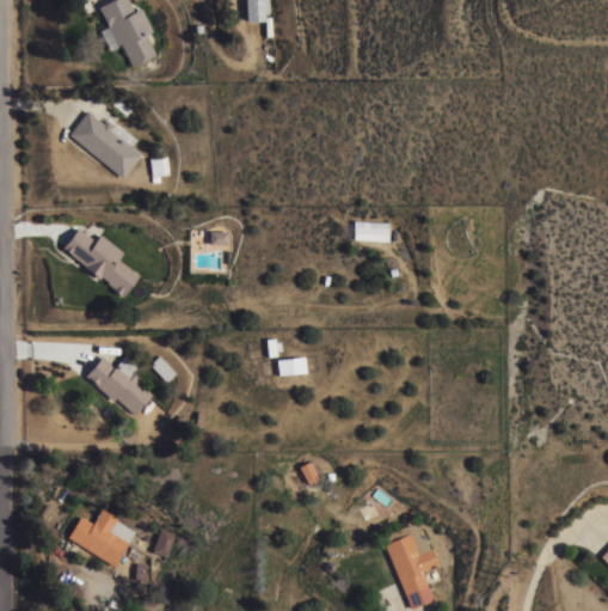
[(112,0),(130,0),(136,12),(143,8),(154,31),(148,35),(158,54),(134,66),(122,44),(120,46),(99,7),(112,0)]
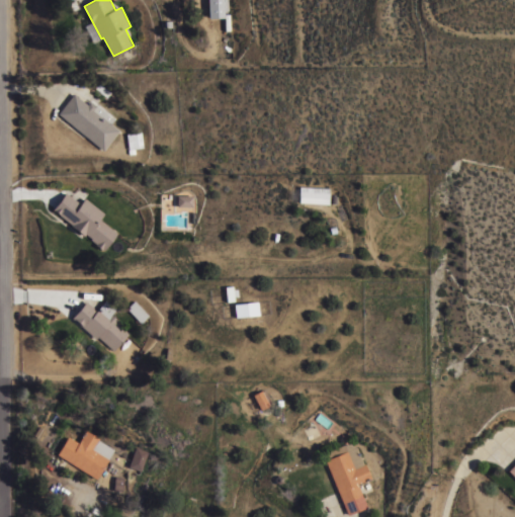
[(208,0),(225,0),(226,18),(210,18),(208,0)]
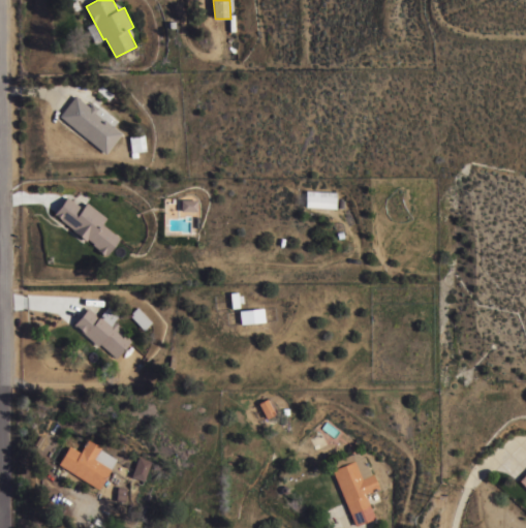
[(61,117),(78,96),(91,107),(93,104),(99,109),(102,106),(120,121),(115,127),(123,133),(106,154),(61,117)]
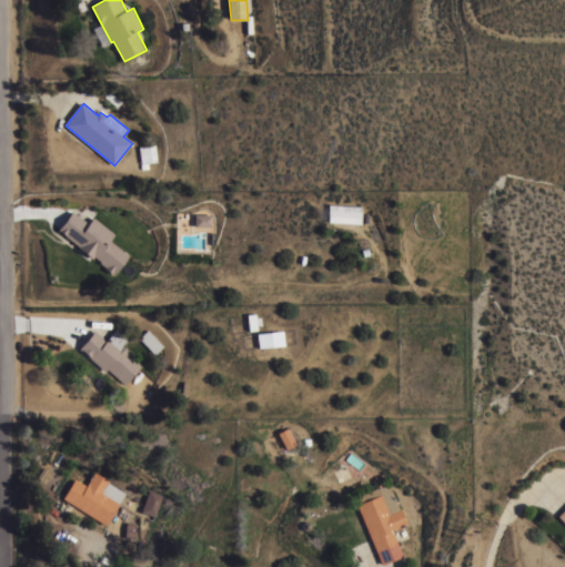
[(159,162),(149,163),(149,169),(143,169),(143,164),(141,148),(158,145),(159,162)]
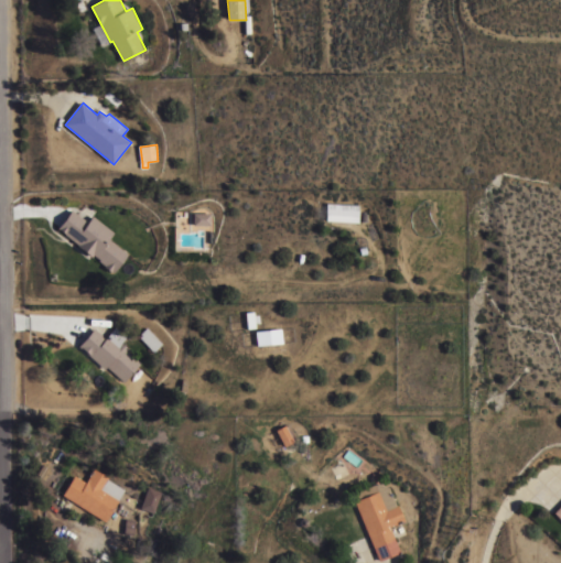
[(362,206),(360,224),(327,222),(328,204),(362,206)]
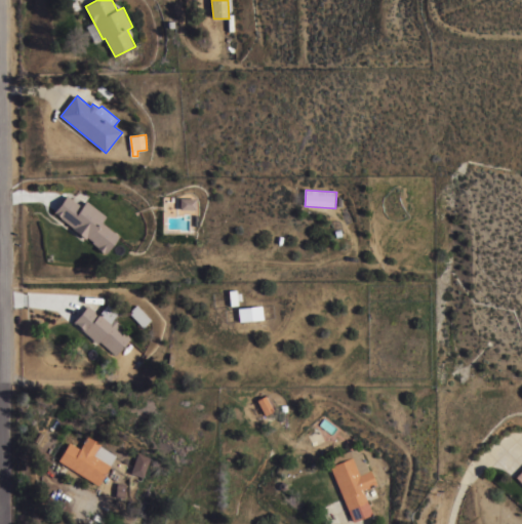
[(83,207),(87,201),(107,216),(103,223),(120,237),(107,254),(105,252),(105,253),(97,248),(98,247),(92,243),(93,242),(88,237),(86,239),(74,230),(74,229),(62,218),(62,217),(56,213),(55,213),(54,213),(69,196),(83,207)]
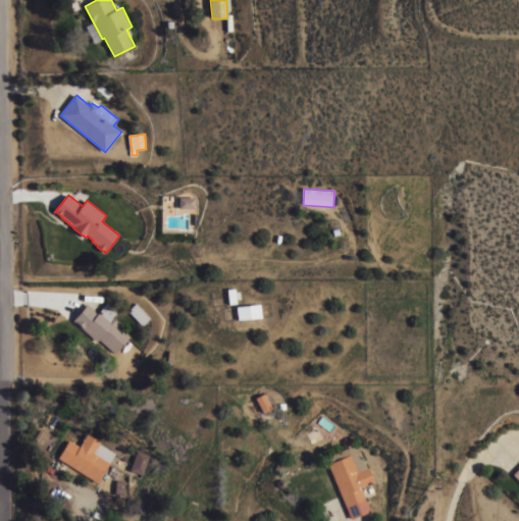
[(197,198),(197,209),(180,209),(180,198),(197,198)]
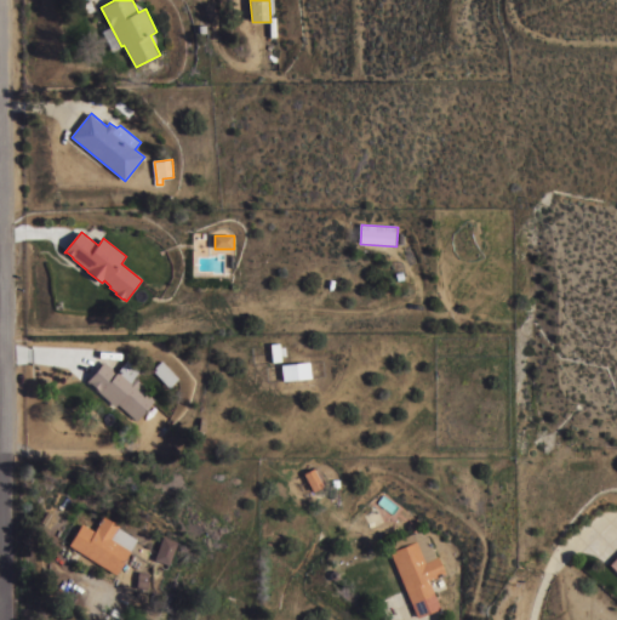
[(283,362),(274,363),(272,345),(281,343),(283,362)]
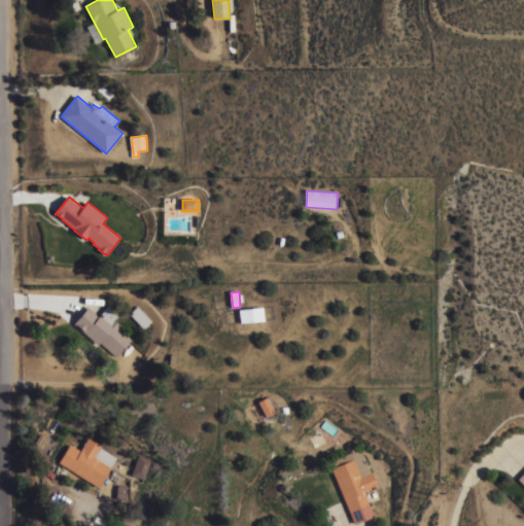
[(154,321),(145,329),(133,316),(135,314),(134,312),(140,306),(154,321)]
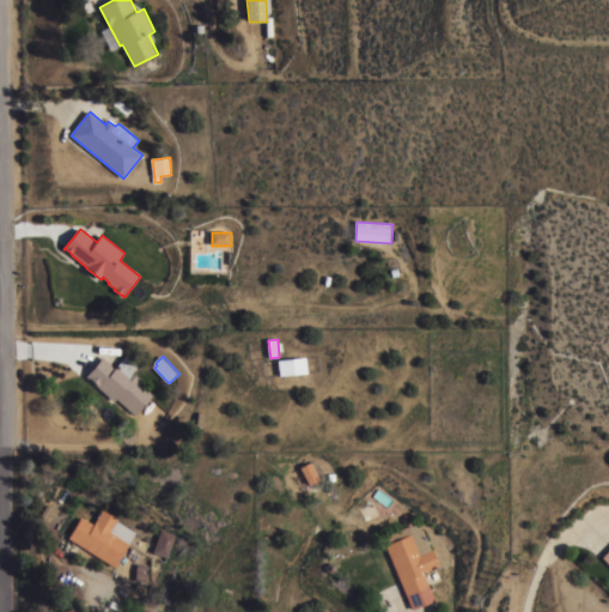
[(86,376),(104,357),(116,368),(122,362),(133,370),(133,371),(141,380),(140,382),(154,395),(136,416),(117,399),(115,401),(86,376)]
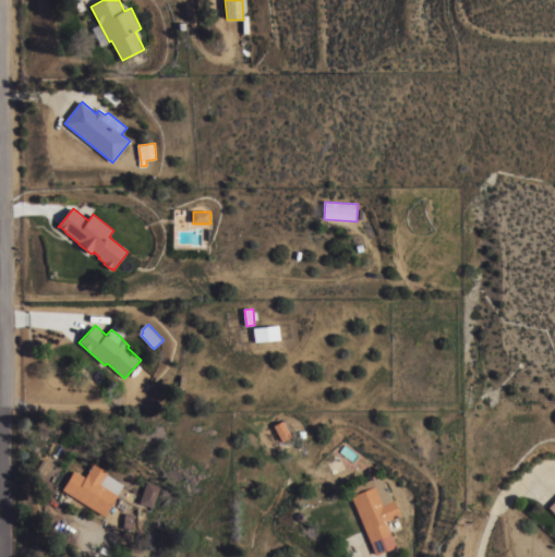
[(280,326),(281,340),(255,342),(254,328),(280,326)]
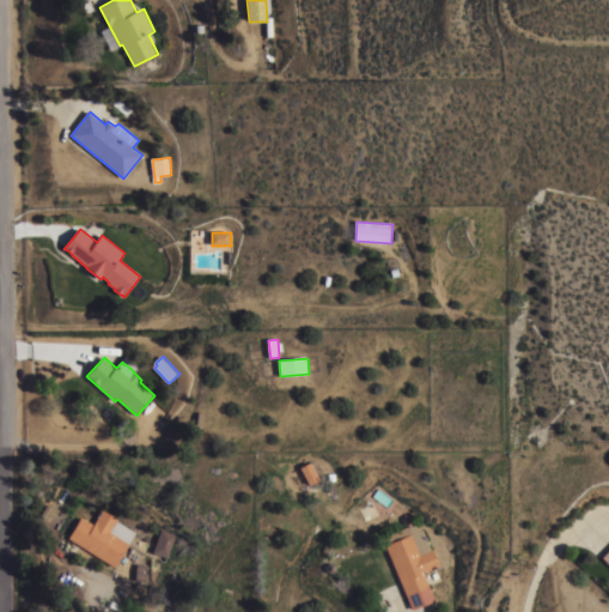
[(300,468),(311,462),(312,464),(316,461),(324,477),(320,479),(321,480),(310,485),(300,468)]
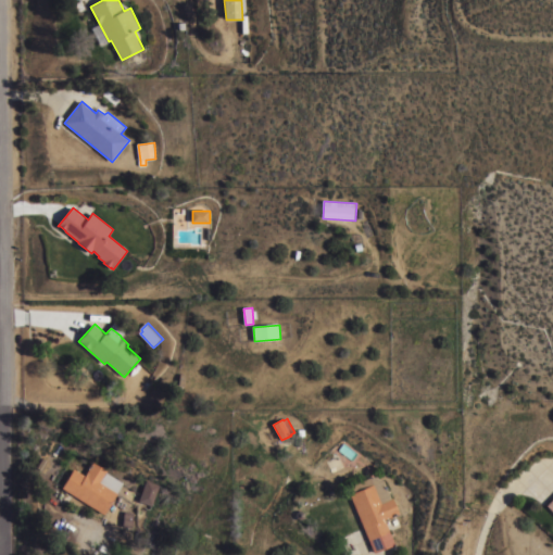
[(63,488),(75,469),(86,476),(95,463),(109,471),(108,472),(125,483),(105,515),(63,488)]
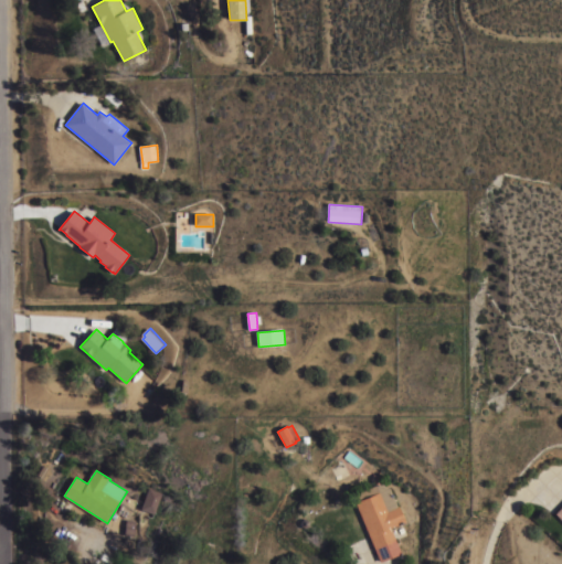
[(357,502),(362,500),(359,493),(378,486),(384,486),(390,488),(392,488),(400,507),(401,506),(407,522),(392,528),(402,553),(381,562),(357,502)]
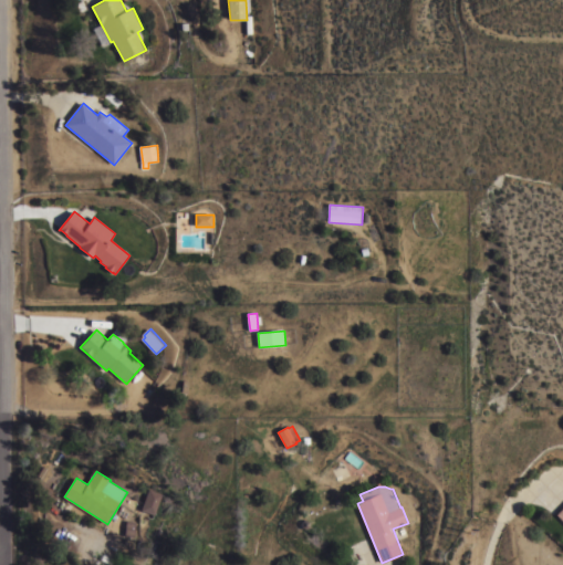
[(152,489),(155,490),(154,490),(164,494),(155,515),(143,511),(152,489)]
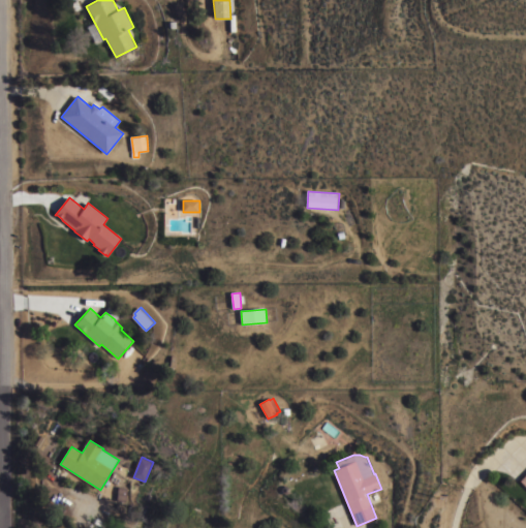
[(126,502),(118,501),(119,487),(128,488),(126,502)]
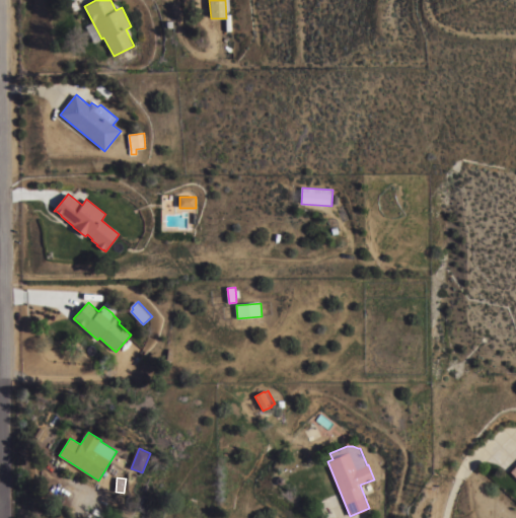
All buildings are outlined.
